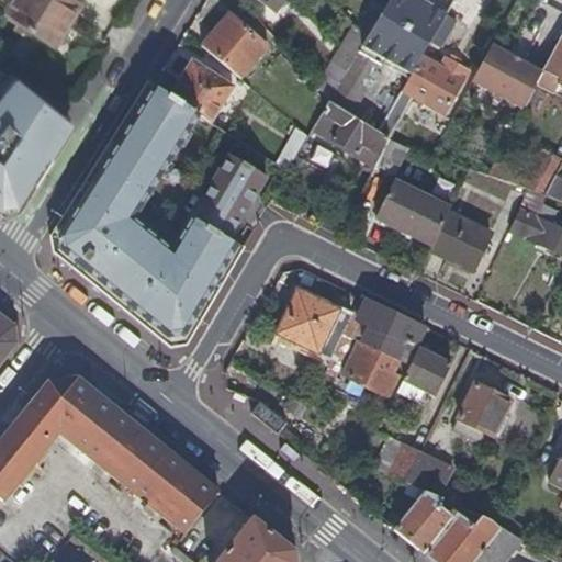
[(79,0),(12,0),(6,11),(20,20),(56,42),(81,1),(79,0)]
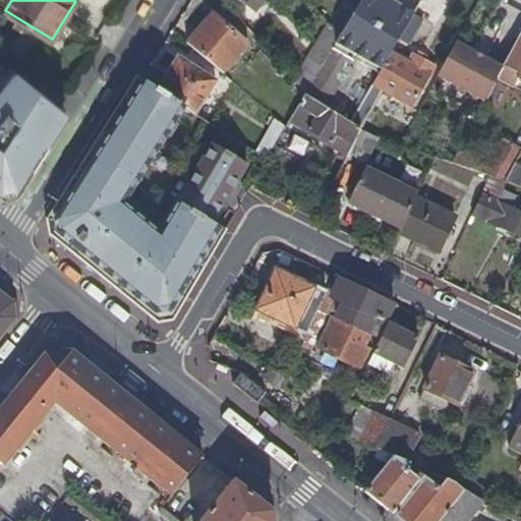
[(414,13),(395,0),(361,0),(355,11),(340,36),(336,43),(383,67),(391,54),(400,40),(407,26),(412,16),(414,13)]
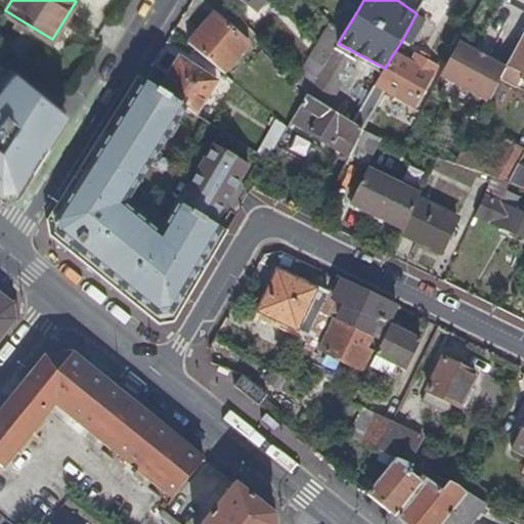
[(347,0),(345,3),(357,11),(363,0),(347,0)]
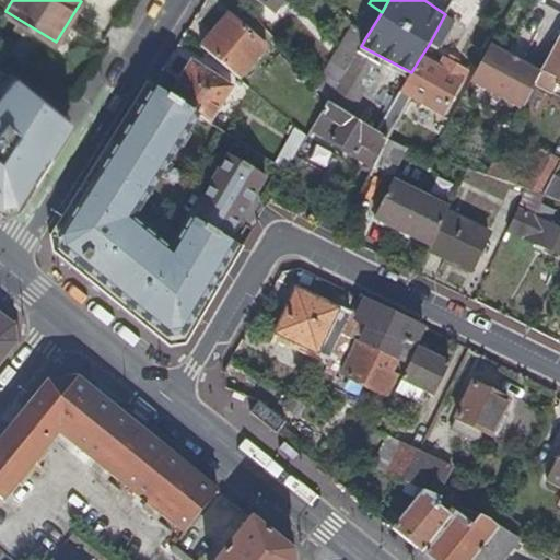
[(202,47),(240,79),(266,47),(230,15),(202,47)]
